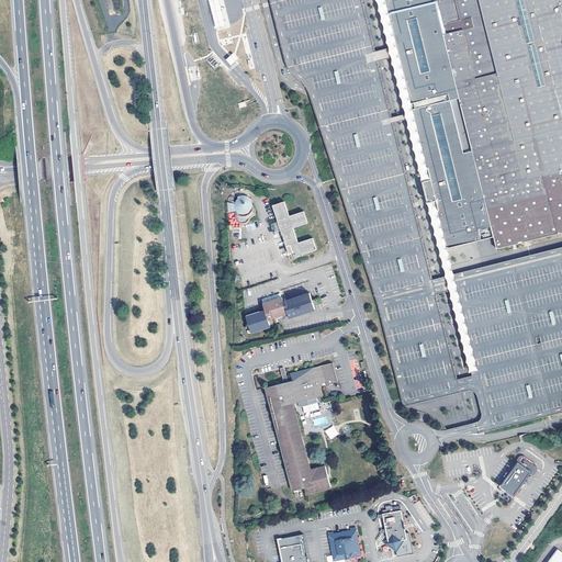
[(228,0),(217,0),(214,14),(222,17),(220,24),(231,27),(233,19),(225,17),(228,0)]
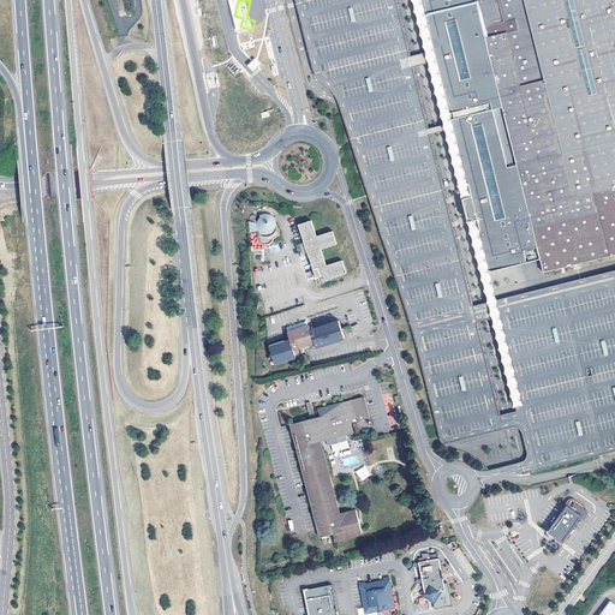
[(473,305),(467,280),(431,135),(446,130),(464,198),(473,196),(470,183),(467,183),(464,166),(458,143),(453,120),(451,114),(443,85),(441,76),(439,63),(435,49),(433,41),(430,33),(427,17),(423,0),(422,0),(412,0),(427,52),(411,55),(408,46),(396,0),(296,0),(306,42),(312,64),(314,69),(316,73),(318,78),(321,81),(322,82),(324,84),(329,88),(334,93),(334,94),(338,99),(342,112),(350,136),(354,149),(364,178),(381,232),(399,287),(417,341),(433,406),(442,445),(481,435),(487,434),(512,428),(517,427),(520,429),(523,434),(527,452),(526,457),(525,459),(523,460),(520,463),(489,470),(491,475),(491,476),(494,477),(496,478),(499,479),(500,479),(501,479),(524,475),(563,464),(604,454),(614,451),(614,269),(496,299),(489,272),(485,255),(484,248),(479,230),(482,230),(478,216),(469,219),(483,276),(489,302),(473,305)]
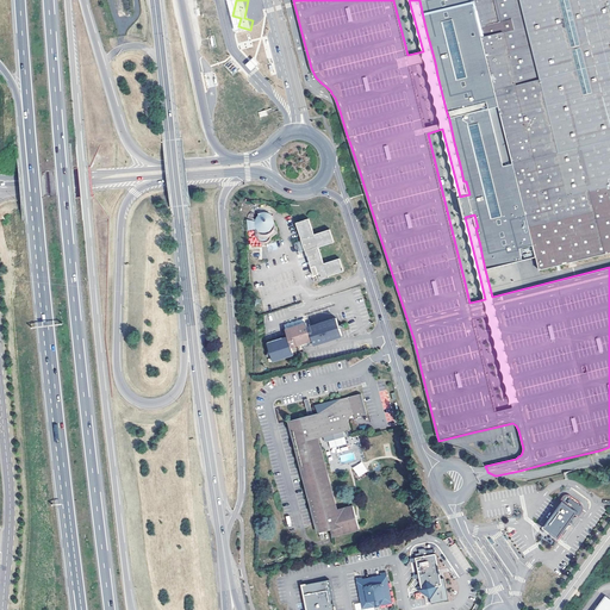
[(609,0),(418,0),(419,0),(423,17),(427,32),(429,41),(431,49),(435,62),(437,75),(440,85),(447,113),(449,119),(454,142),(460,165),(464,181),(466,181),(470,194),(460,197),(465,217),(474,215),(478,228),(475,228),(480,246),(481,253),(485,269),(510,263),(515,262),(536,256),(540,269),(609,251),(609,0)]
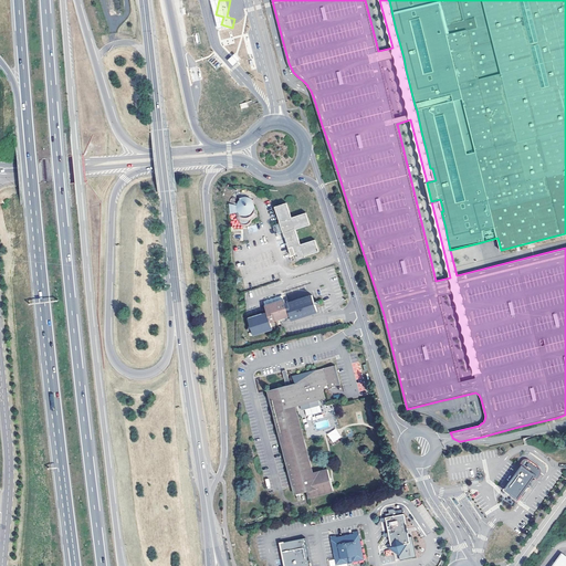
[(241,223),(243,224),(243,226),(245,226),(247,226),(249,223),(251,222),(251,221),(253,220),(255,218),(257,216),(257,212),(252,200),(250,199),(248,198),(242,197),(240,197),(240,200),(239,200),(238,201),(237,202),(236,203),(236,206),(234,207),(236,209),(236,210),(236,211),(237,212),(234,213),(238,219),(240,221),(239,222),(241,223)]
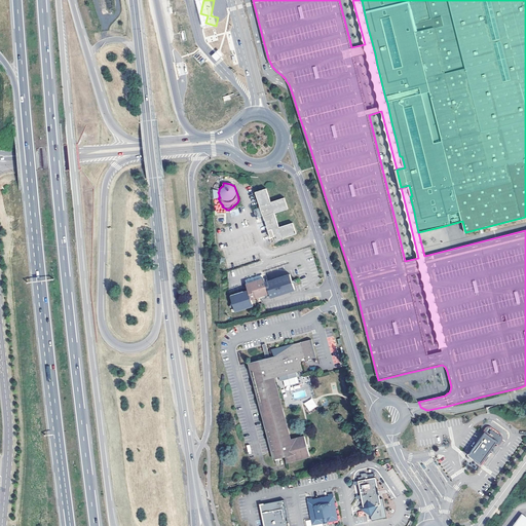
[(262,213),(268,231),(272,230),(276,241),(283,238),(296,233),(293,223),(279,227),(275,214),(289,210),(285,198),(271,202),(267,189),(255,193),(262,213)]
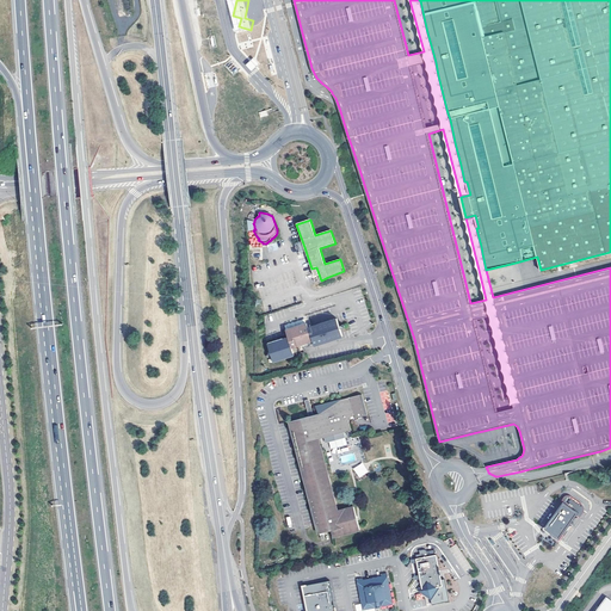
[(291,338),(271,345),(277,363),(297,356),(295,349),(314,343),(316,347),(344,337),(338,319),(310,328),(309,326),(308,325),(306,320),(302,321),(288,327),(289,331),(291,338)]
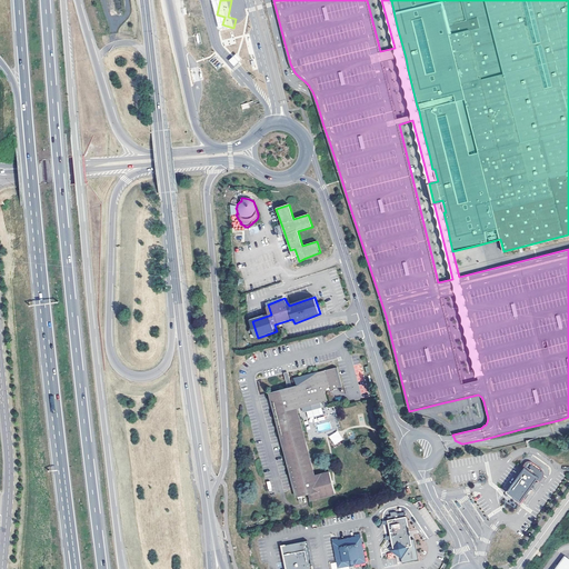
[(297,497),(309,493),(310,500),(336,493),(330,471),(315,475),(297,408),(328,400),(326,391),(342,387),(337,367),(295,378),(297,386),(292,387),(288,371),(283,372),(288,388),(269,392),(297,497)]
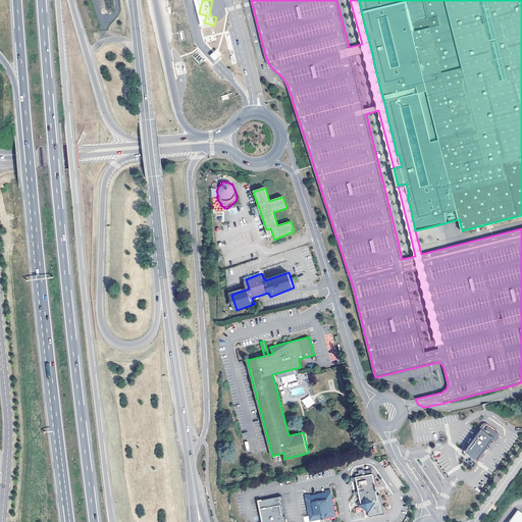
[(307,409),(315,404),(309,395),(302,400),(307,409)]
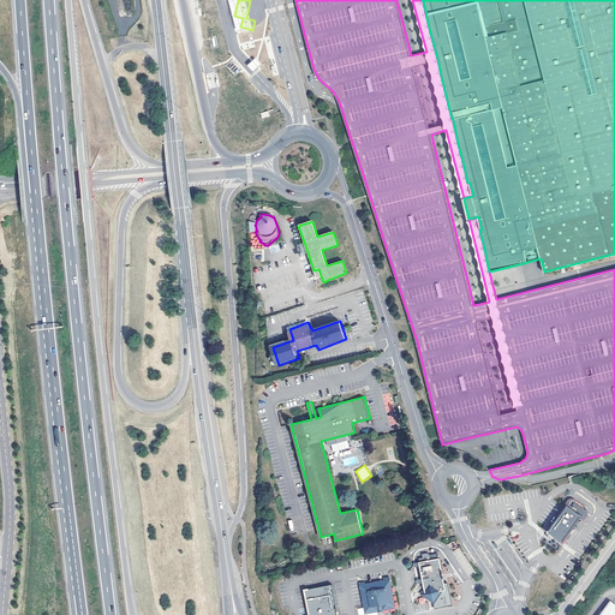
[(547,532),(562,543),(580,518),(583,515),(581,515),(586,509),(586,508),(585,507),(574,499),(573,499),(572,499),(568,506),(567,505),(547,532)]
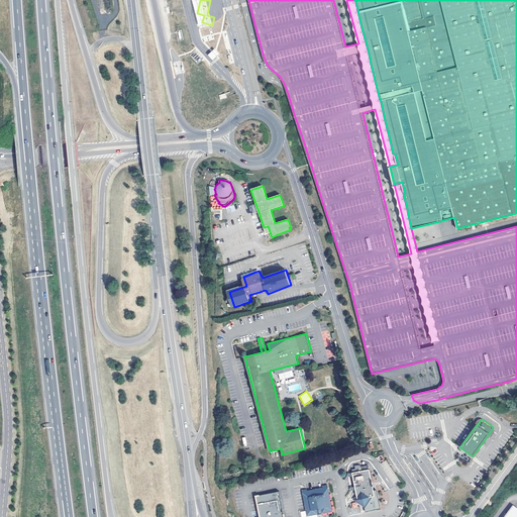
[(353,474),(352,474),(356,498),(354,501),(365,508),(366,513),(380,510),(378,496),(375,497),(369,470),(363,471),(362,467),(359,466),(355,467),(355,470),(352,470),(353,474)]
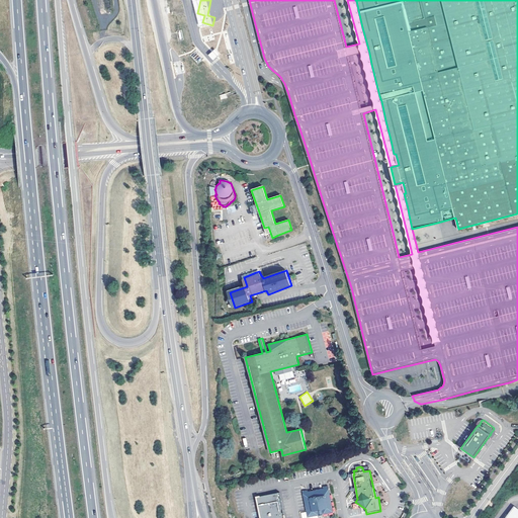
[(308,492),(303,493),(308,517),(312,517),(333,514),(329,487),(324,488),(325,491),(314,493),(314,492),(311,493),(311,494),(309,494),(308,492)]
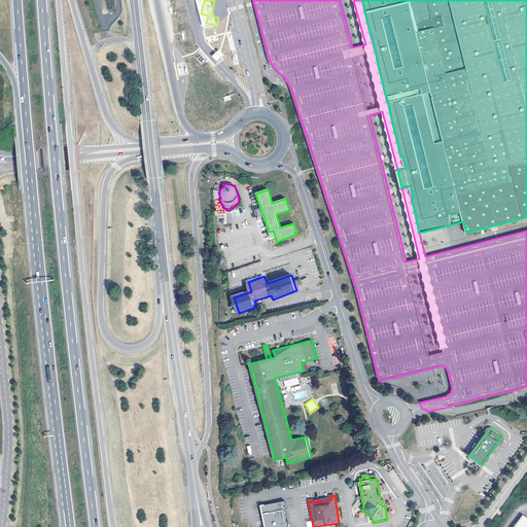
[(289,526),(285,502),(261,506),(265,526),(289,526)]
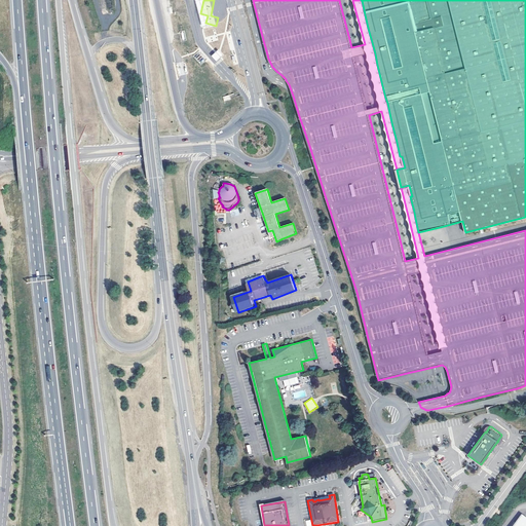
[(525,525),(525,515),(523,513),(512,525),(525,525)]
